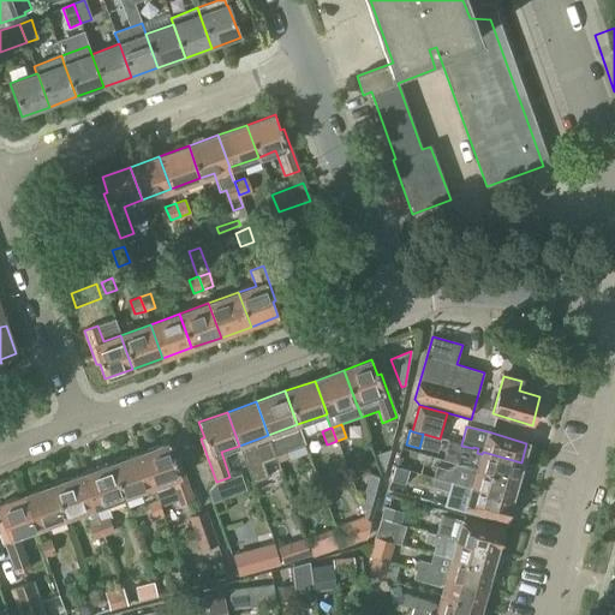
[(473,448),(461,446),(461,445),(447,441),(443,453),(452,455),(457,465),(477,469),(517,481),(521,463),(483,452),(482,454),(477,453),(478,448),(473,447),(473,448)]
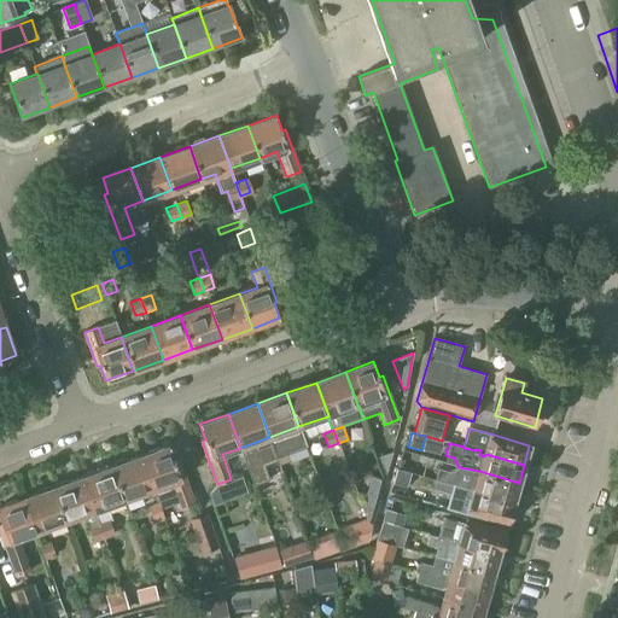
[(141,455),(153,490),(172,483),(180,509),(194,503),(178,460),(175,461),(169,445),(141,455)]
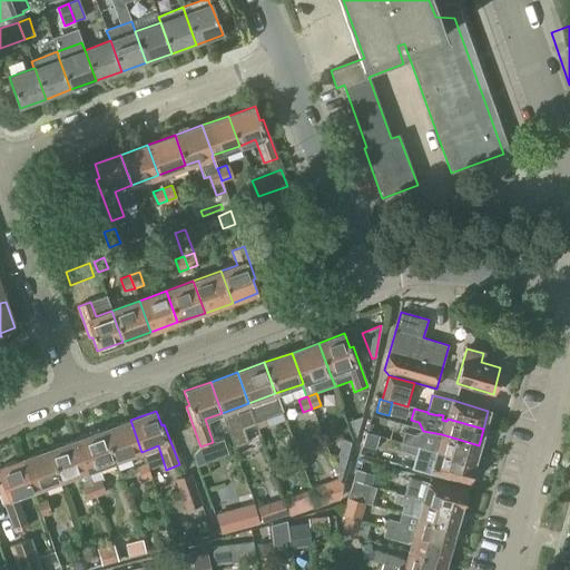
[(253,416),(257,429),(267,425),(263,413),(253,416)]
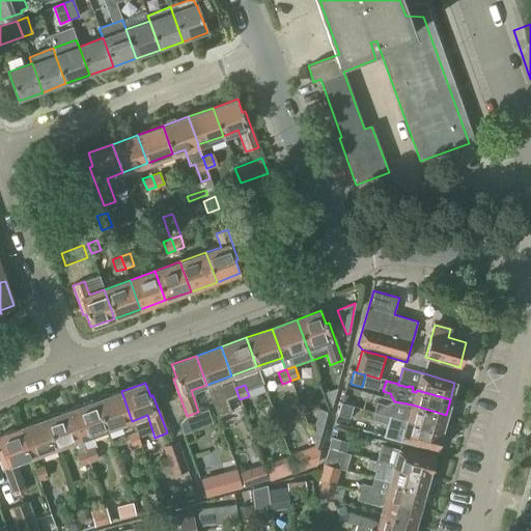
[(231,402),(240,399),(235,388),(227,391),(231,402)]
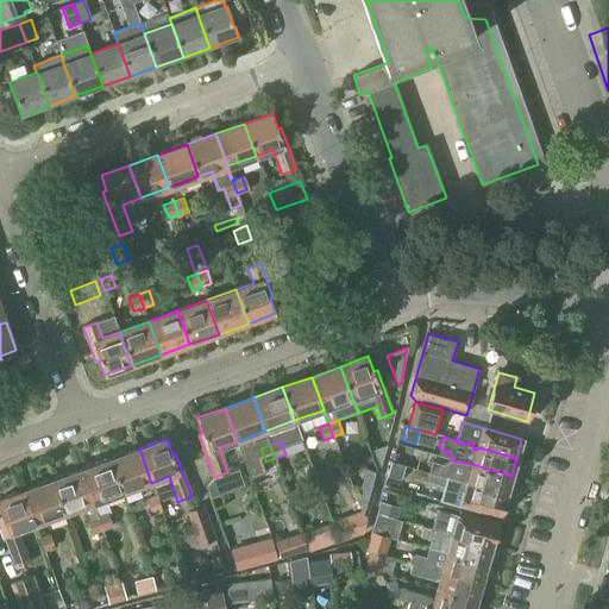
[(370,451),(378,472),(385,446),(370,451)]
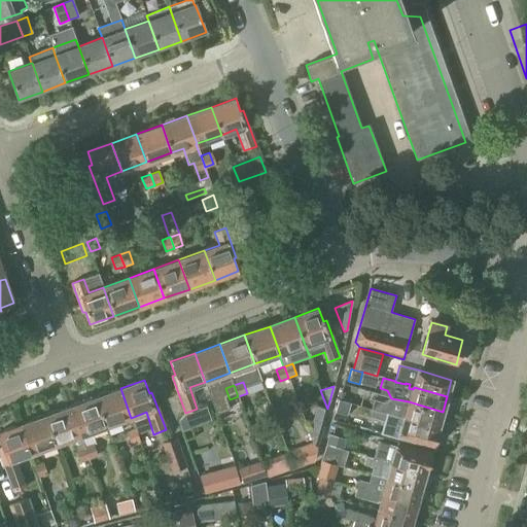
[(106,426),(131,418),(120,388),(96,397),(106,426)]
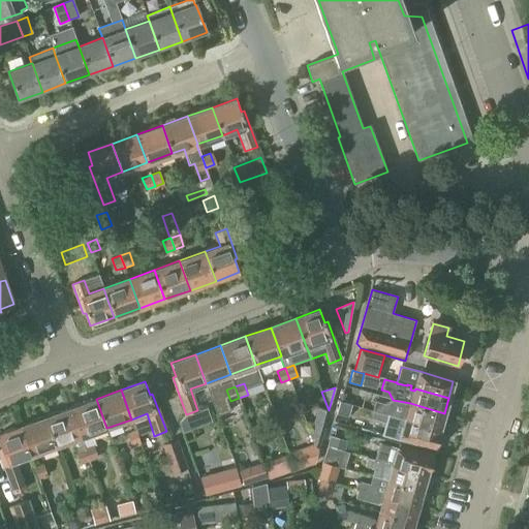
[(82,437),(106,428),(96,399),(70,408),(82,437)]
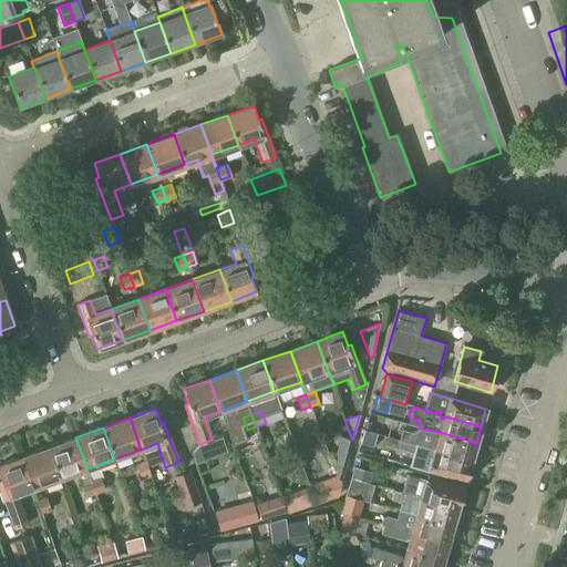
[(476,443),(440,432),(421,429),(412,433),(401,430),(399,441),(400,441),(415,444),(426,447),(426,445),(431,446),(430,452),(434,453),(435,450),(471,460),(476,443)]
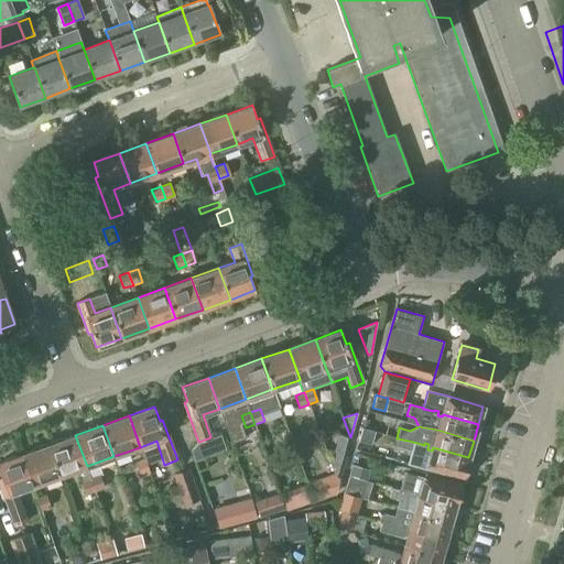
[(326,474),(340,478),(350,437),(337,434),(326,474)]
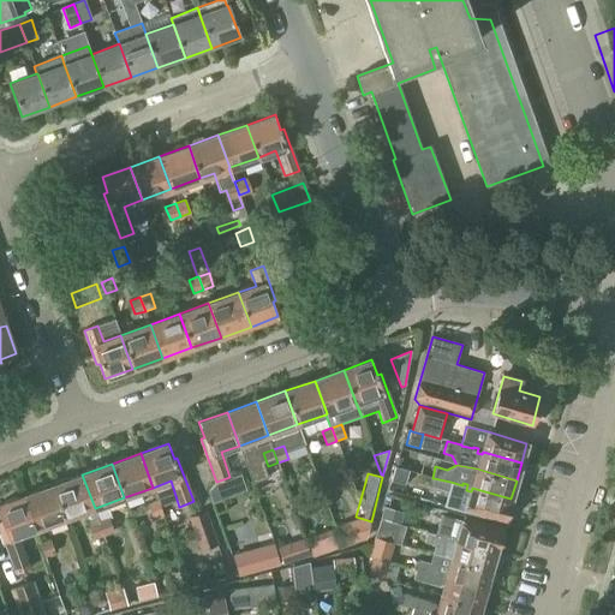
[(65,519),(95,508),(82,475),(53,485),(65,519)]
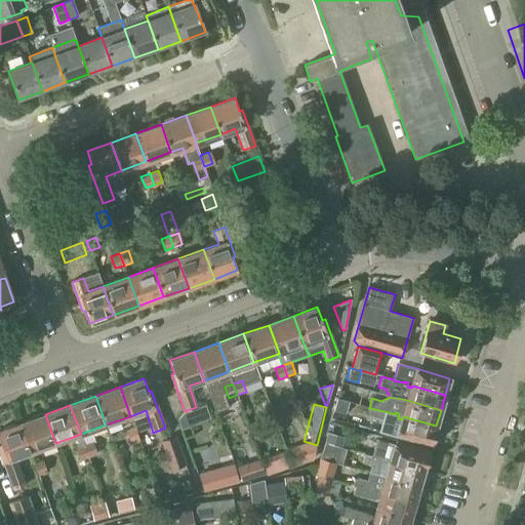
[(395,414),(385,411),(370,408),(368,415),(382,419),(400,425),(398,433),(432,442),(436,426),(403,416),(402,419),(398,418),(399,413),(395,412),(395,414)]
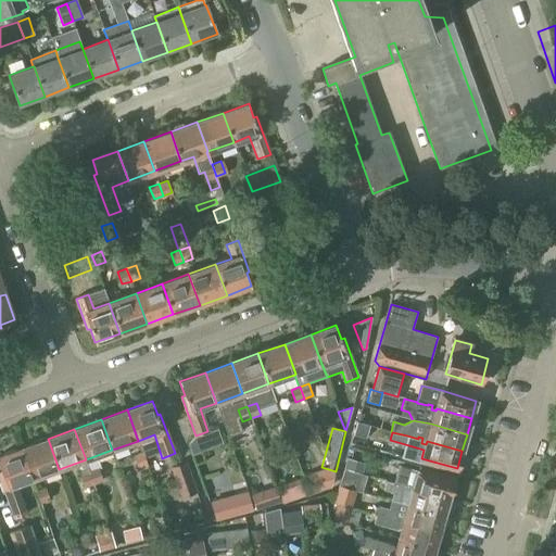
[(33,479),(59,469),(48,439),(21,449),(33,479)]
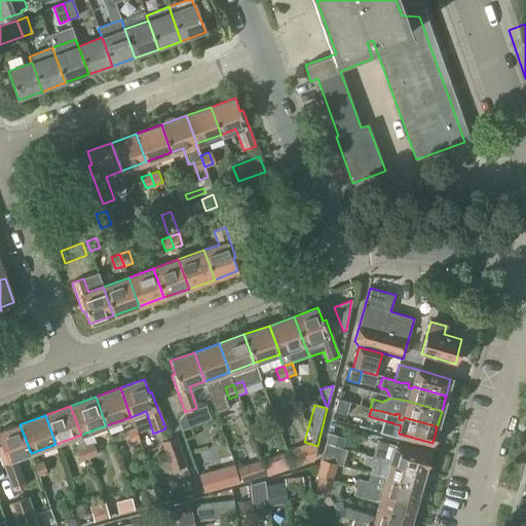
[(14,490),(26,486),(24,480),(15,458),(31,453),(20,424),(0,430),(0,444),(1,446),(0,446),(0,451),(11,484),(14,490)]
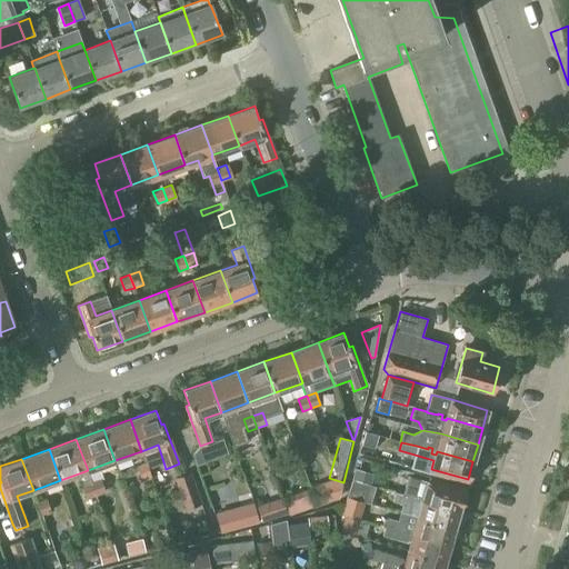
[(146,462),(136,466),(140,479),(150,476),(146,462)]
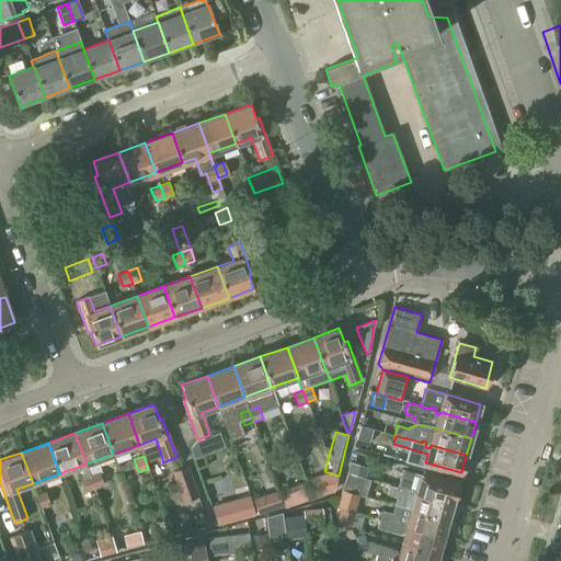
[(350,474),(351,474),(363,479),(365,468),(352,464),(350,474)]
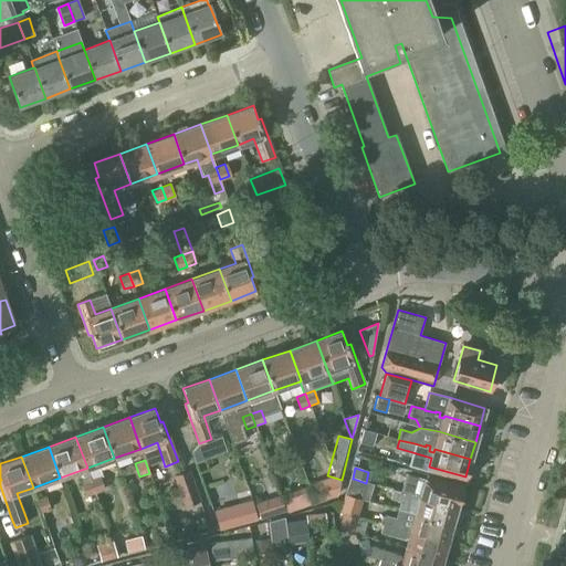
[(185,505),(199,501),(189,472),(175,477),(185,505)]
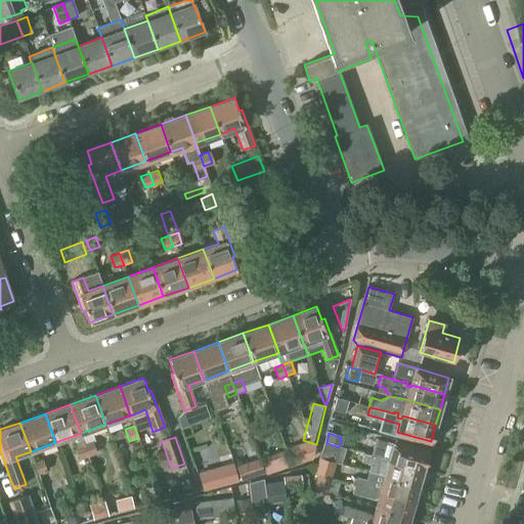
[(370,455),(423,470),(427,453),(376,439),(370,455)]
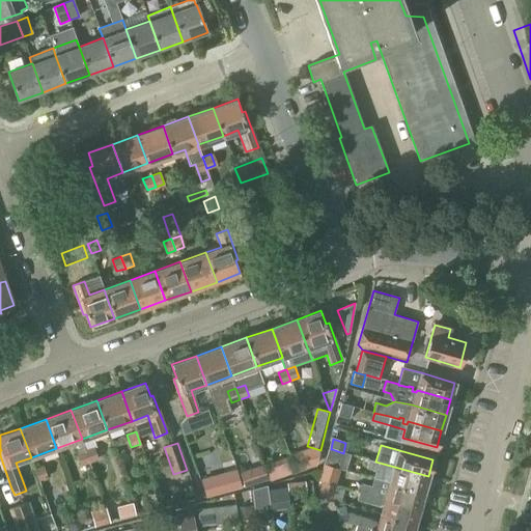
[(85,450),(90,463),(98,459),(93,447),(85,450)]
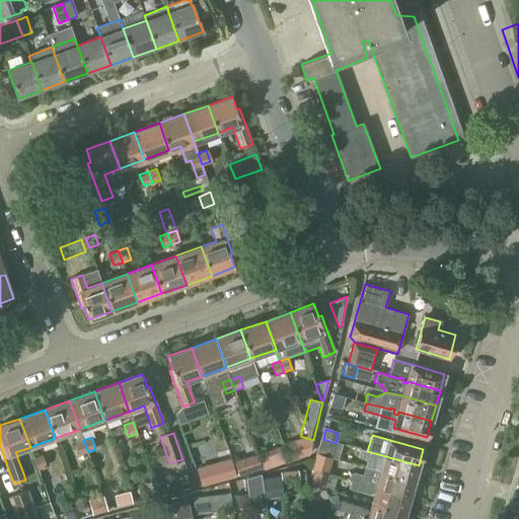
[(342,444),(336,443),(324,439),(319,455),(331,458),(337,460),(342,444)]
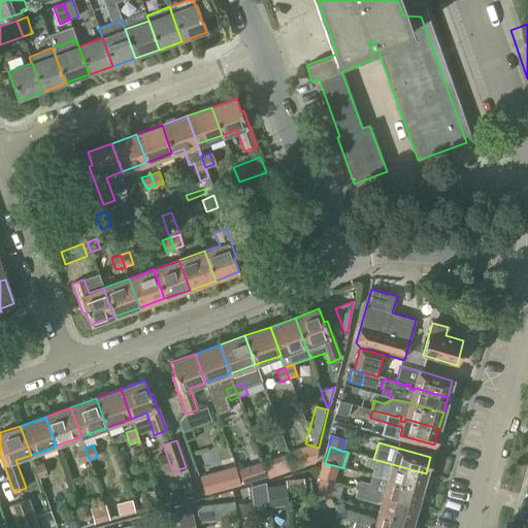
[(80,463),(90,460),(85,448),(75,451),(80,463)]
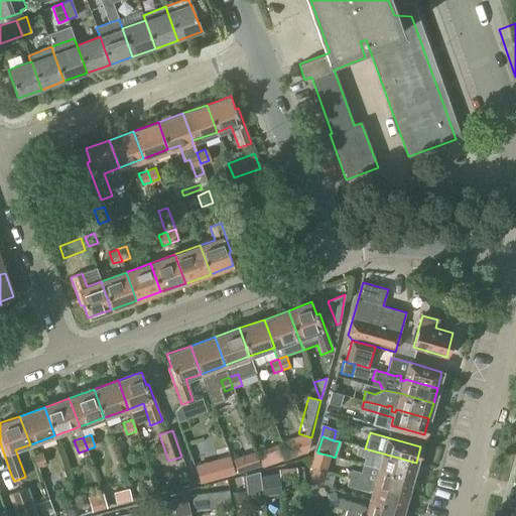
[(281,444),(257,452),(262,468),(286,460),(281,444)]
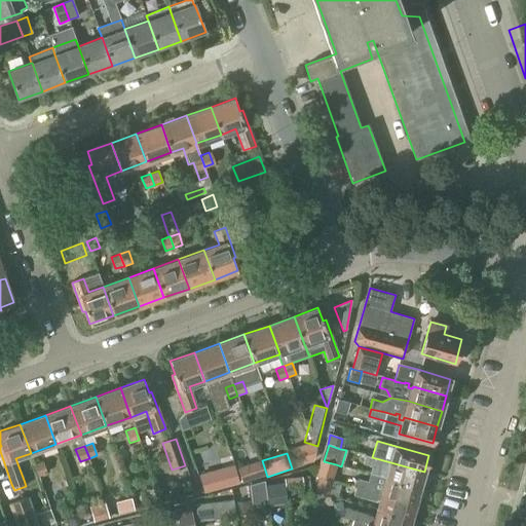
[(305,462),(302,453),(290,456),(293,466),(305,462)]
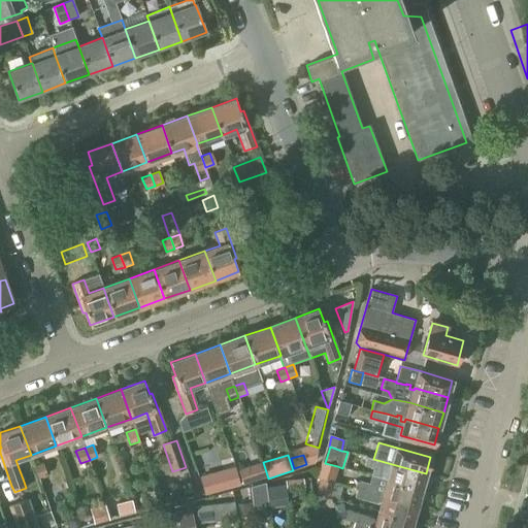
[(388,480),(421,489),(426,473),(373,459),(365,457),(363,464),(373,467),(371,475),(388,480)]
